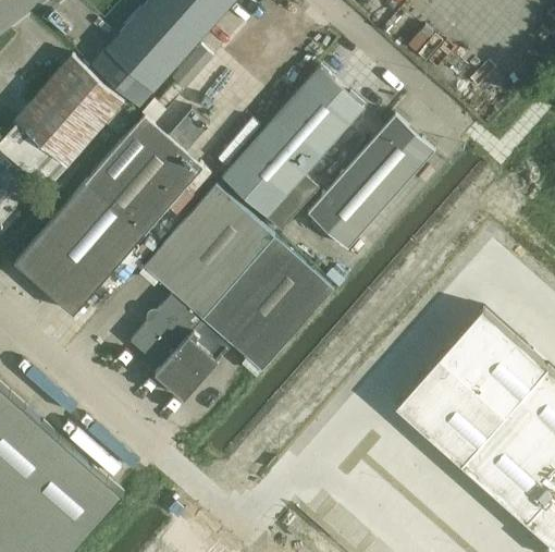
[(149,0),(105,50),(90,66),(137,109),(151,94),(233,0),(149,0)]
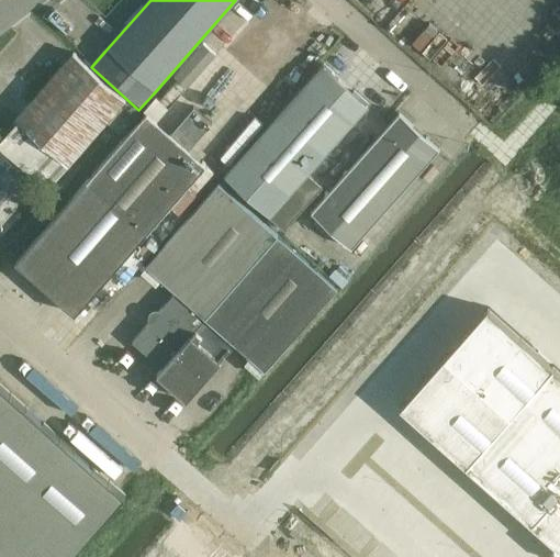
[(186,91),(214,59),(201,47),(172,79),(186,91)]
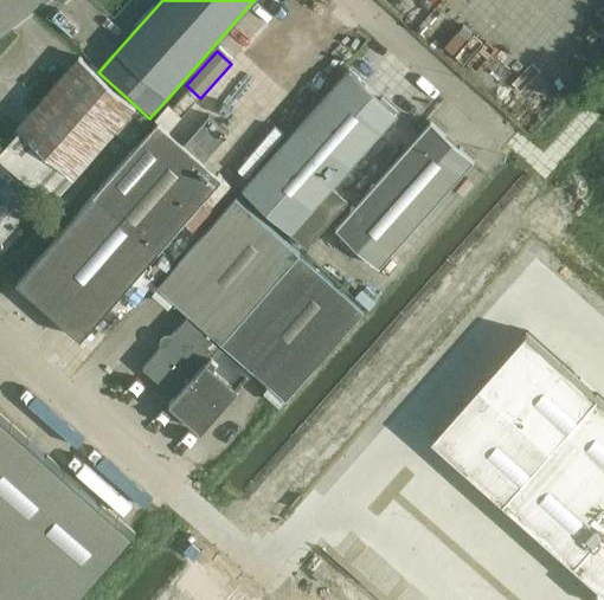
[(127,149),(146,128),(132,115),(134,113),(76,62),(13,133),(18,136),(49,165),(57,172),(59,174),(71,185),(101,149),(113,136),(127,149)]
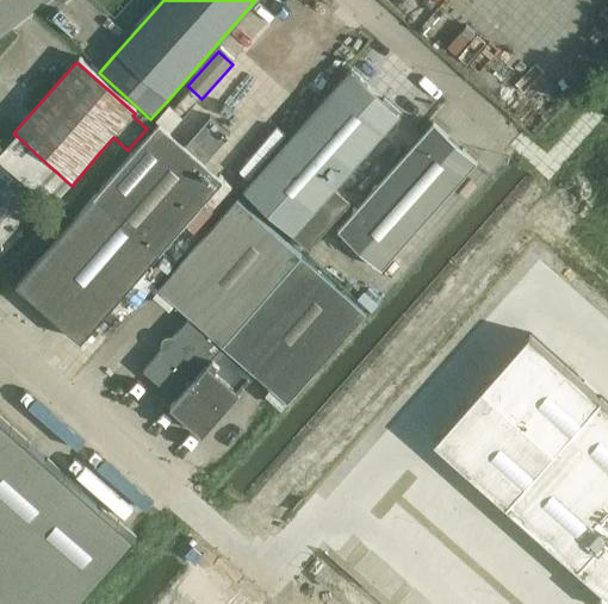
[(306,254),(348,207),(334,194),(397,119),(349,76),(244,199),(306,254)]
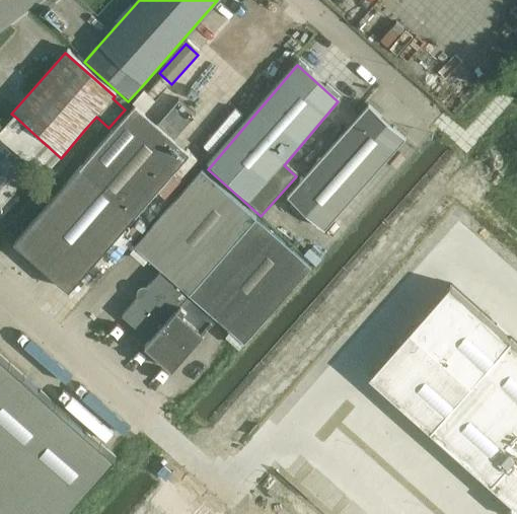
[(161,80),(145,97),(153,104),(168,87),(161,80)]
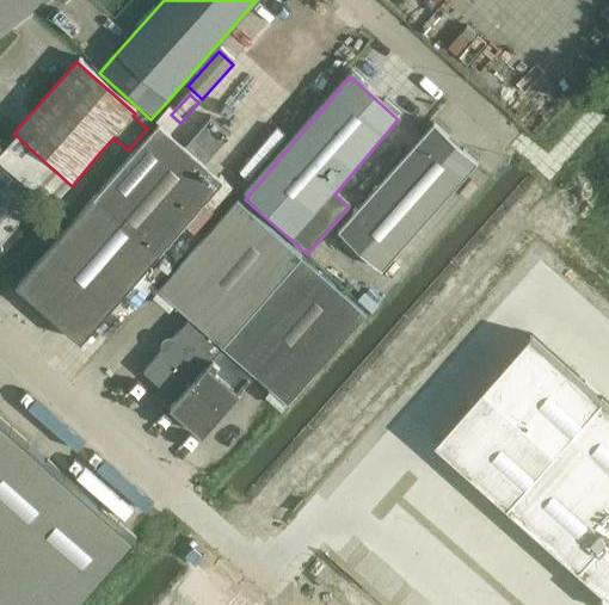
[(155,125),(157,127),(168,136),(180,123),(171,115),(167,111),(155,125)]
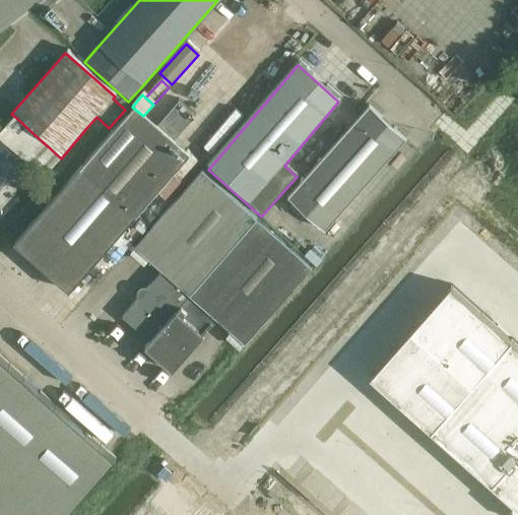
[(133,108),(79,169),(134,217),(188,156),(174,143),(194,121),(177,106),(156,128),(143,116),(133,108)]
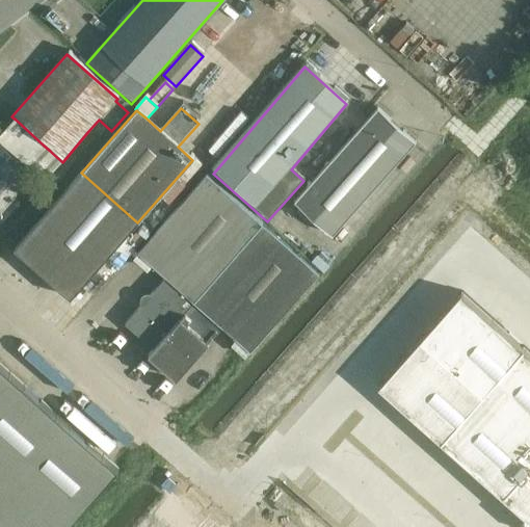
[(330,239),(414,146),(375,111),(292,205),(330,239)]
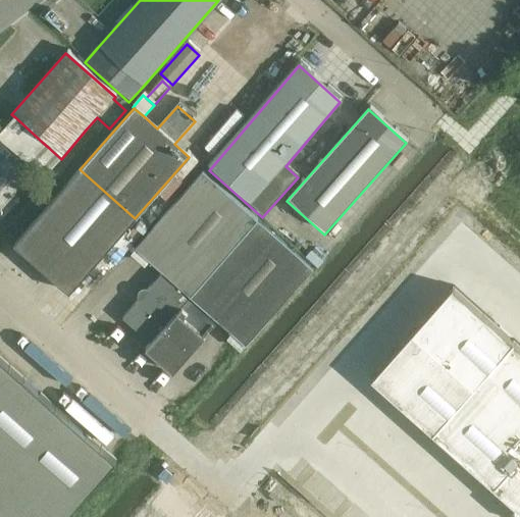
[(15,117),(0,135),(0,144),(38,178),(42,182),(61,159),(51,150),(49,148),(42,142),(15,117)]
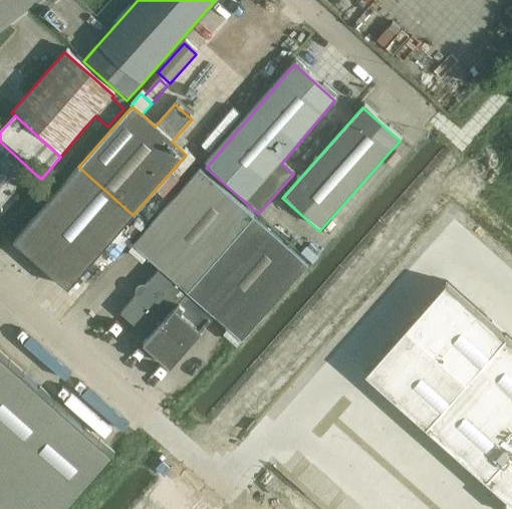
[(0,185),(19,164),(0,146),(0,185)]
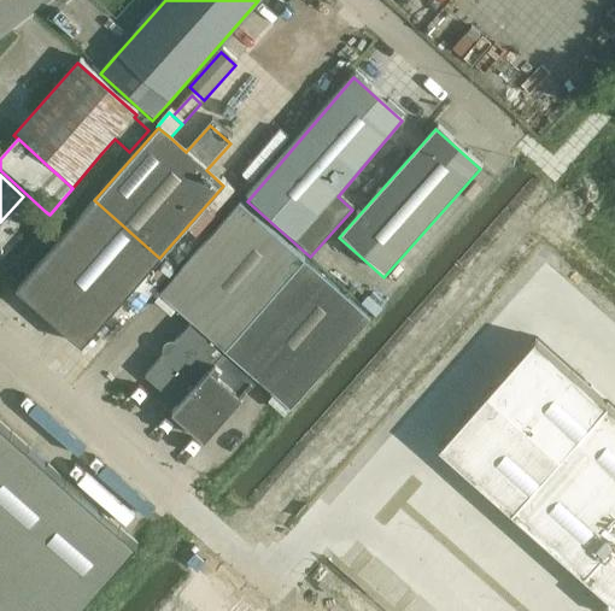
[(86,210),(15,292),(62,333),(80,350),(152,268),(159,258),(94,200),(86,210)]
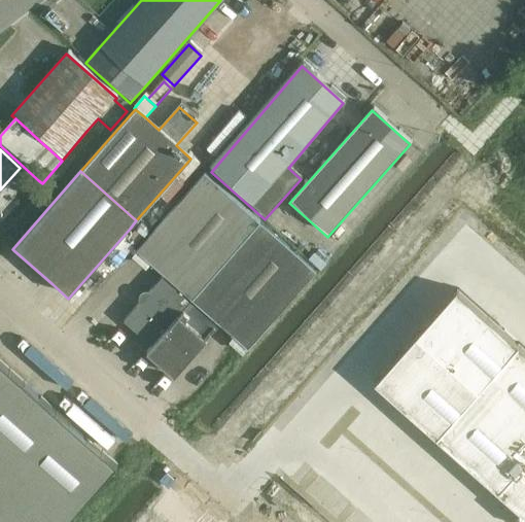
[(245,351),(314,274),(203,176),(135,253),(163,278),(146,296),(150,299),(141,310),(137,307),(123,324),(149,349),(144,355),(172,379),(205,343),(218,327),(245,351)]
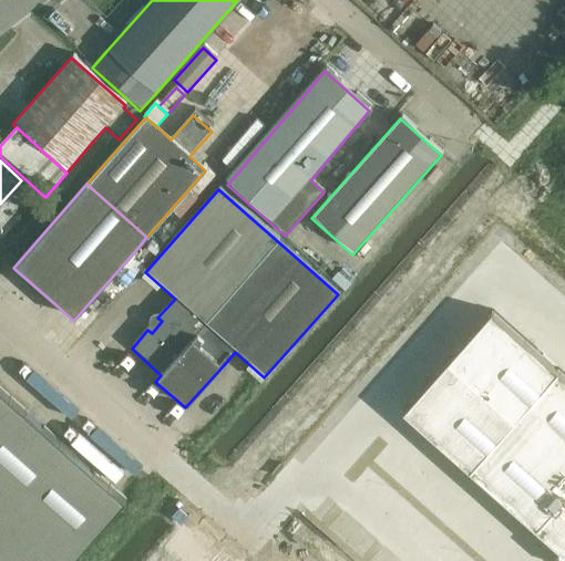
[(564,381),(490,314),(400,415),(556,554),(554,557),(557,560),(564,560),(564,381)]
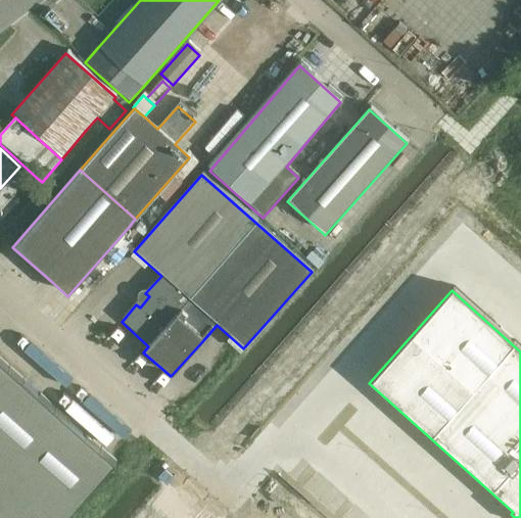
[(66,517),(113,466),(19,382),(0,364),(0,517),(66,517)]
